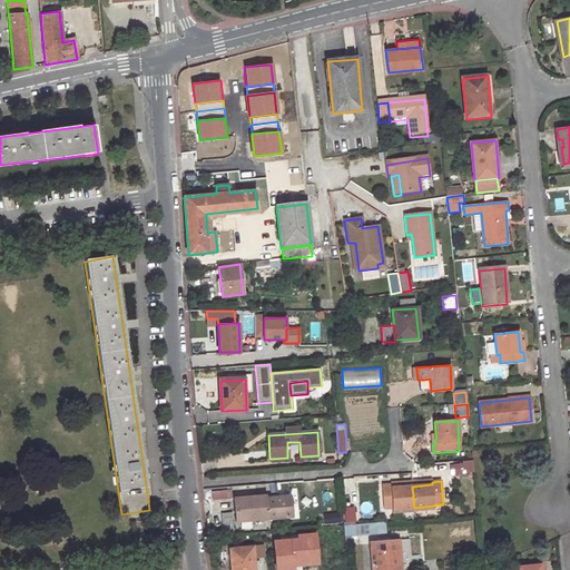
[(393,510),(414,508),(412,487),(391,488),(391,485),(383,485),(384,509),(393,508),(393,510)]
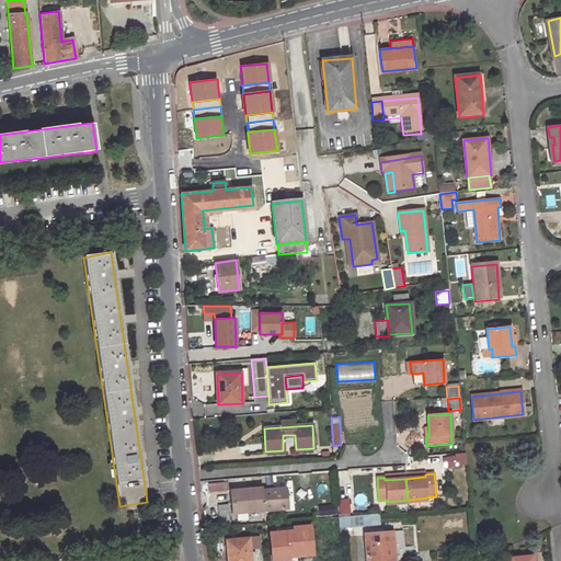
[(264,511),(288,508),(286,488),(270,490),(271,499),(262,499),(264,511)]
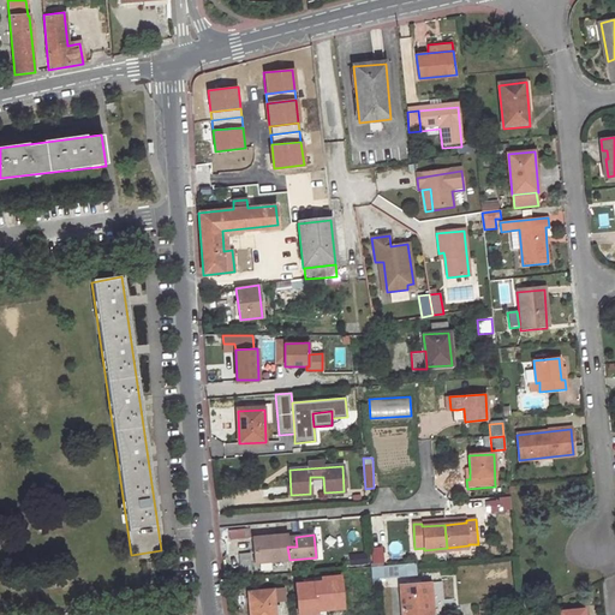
[(252,537),(255,563),(290,560),(287,547),(287,537),(266,539),(266,536),(252,537)]
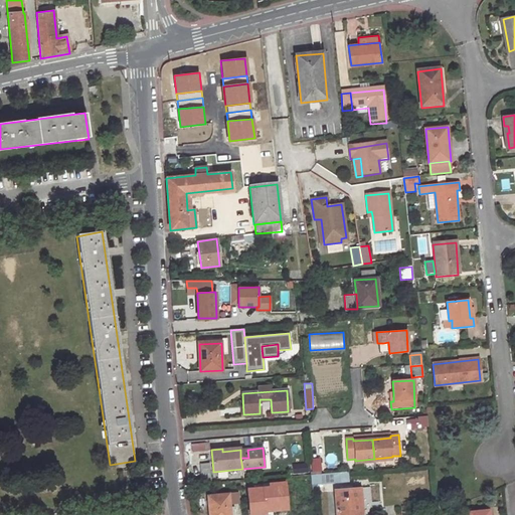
[(248,458),(247,450),(240,450),(240,458),(248,458)]
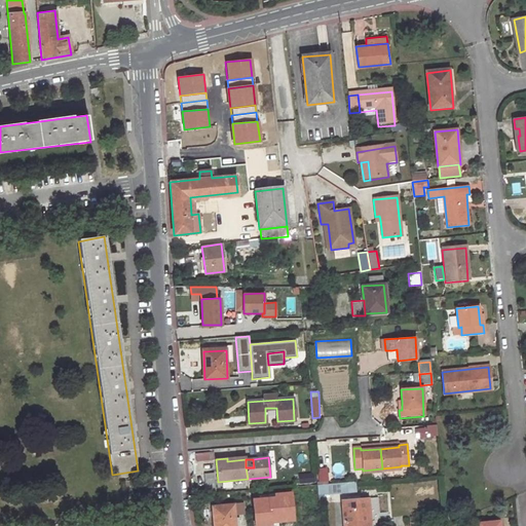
[(318,484),(327,484),(327,468),(317,468),(318,484)]
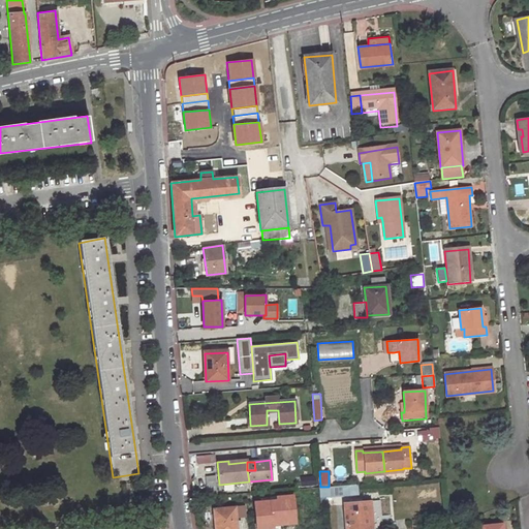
[(318,488),(319,498),(359,496),(358,485),(318,488)]
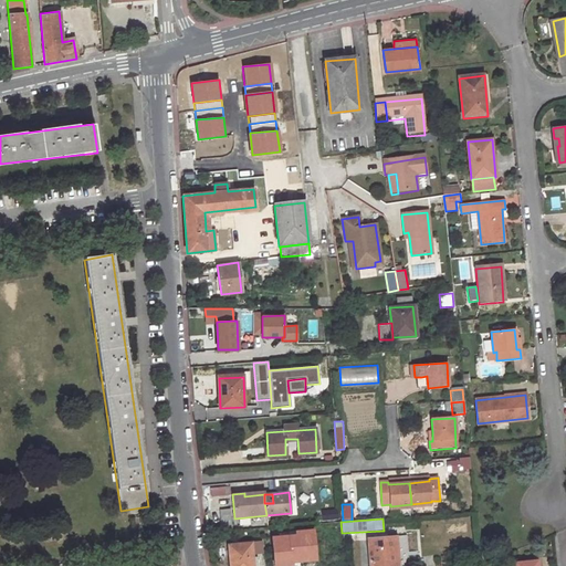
[(295,535),(272,536),(274,565),(287,565),(293,565),(292,563),(316,561),(313,530),(295,531),(295,535)]
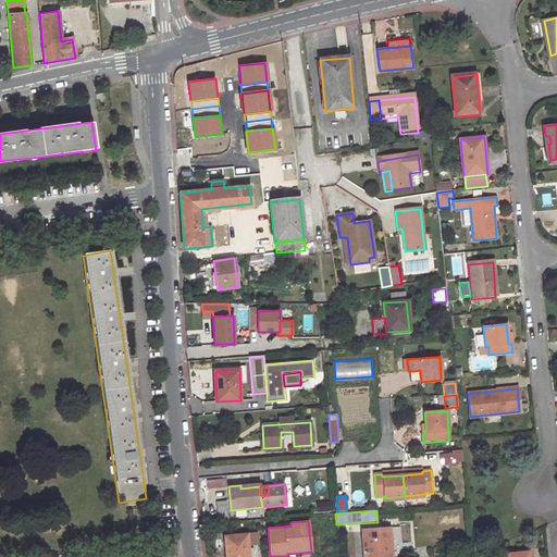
[(391,529),(393,556),(401,556),(400,528),(391,529)]
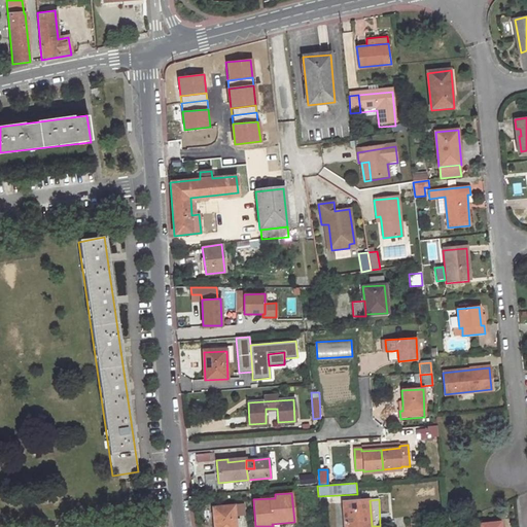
[(344,526),(372,526),(370,500),(343,502),(344,526)]
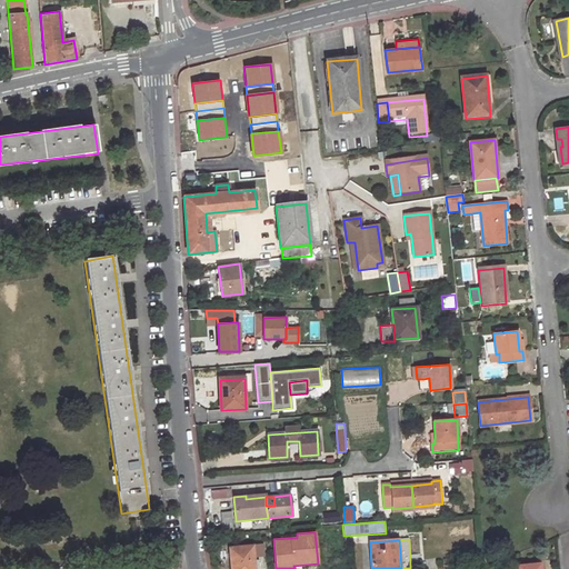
[(256,568),(252,545),(229,548),(231,568),(256,568)]
